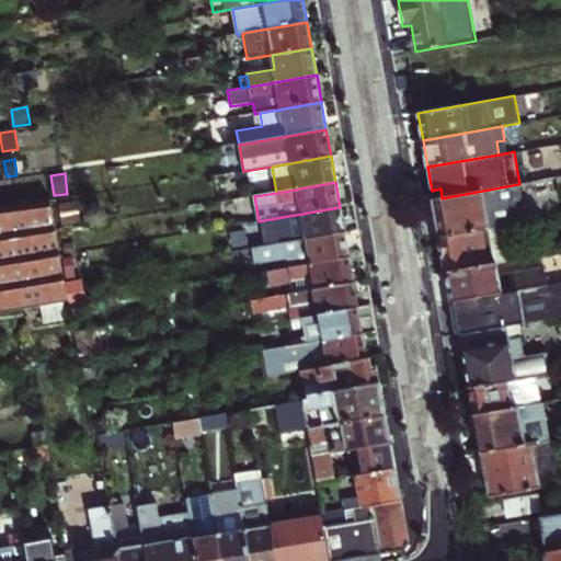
[(433,199),(439,238),(511,225),(518,224),(515,201),(522,199),(518,184),(442,198),(433,199)]
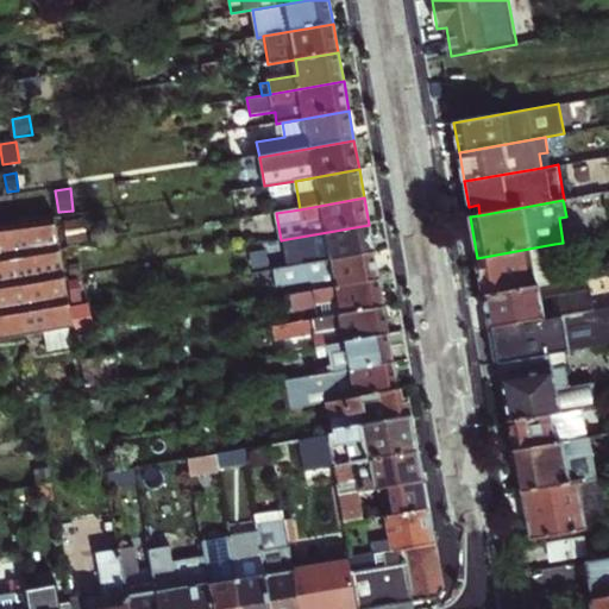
[(0,337),(44,331),(69,326),(74,326),(55,218),(0,225),(0,337)]
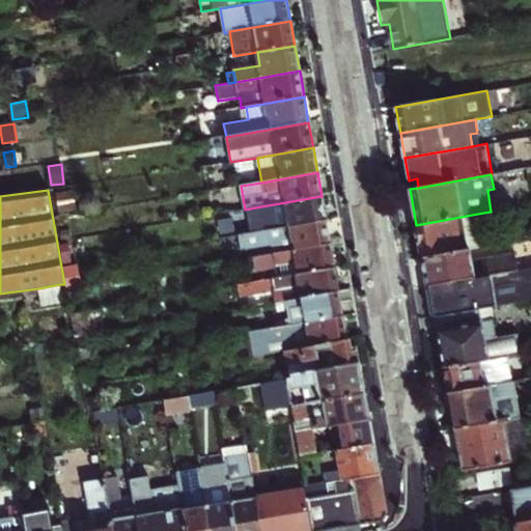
[(56,193),(59,212),(75,210),(72,191),(56,193)]
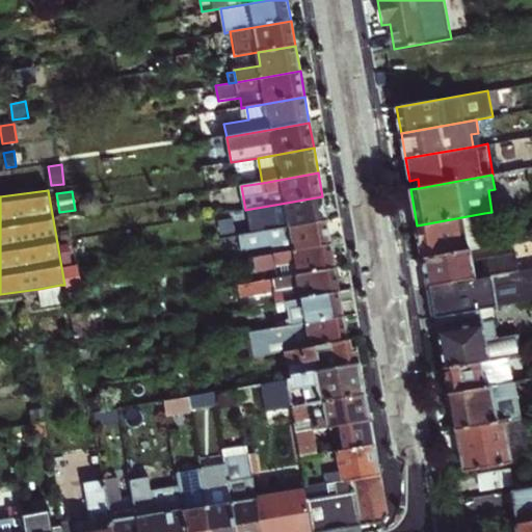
[(250,209),(255,233),(326,220),(322,196),(250,209)]
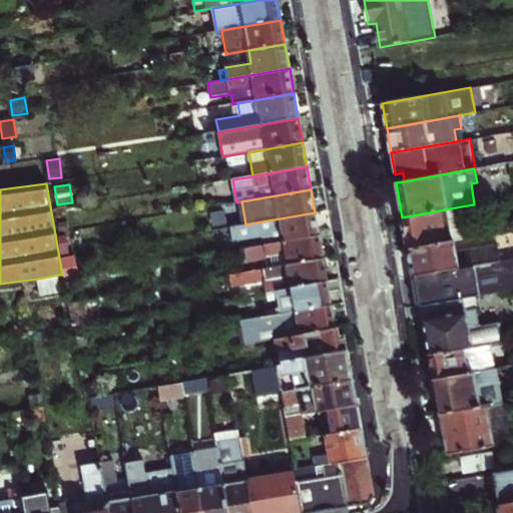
[(402,217),(408,249),(454,240),(472,237),(467,205),(402,217)]
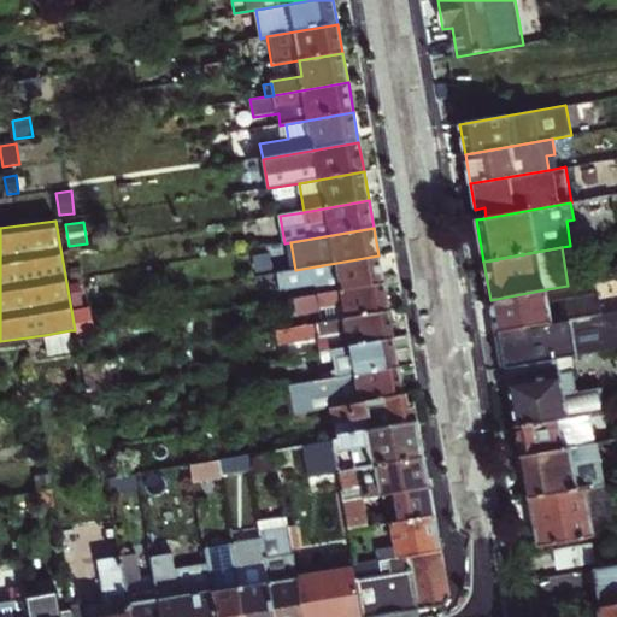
[(317,295),(383,283),(378,256),(295,270),(276,272),(280,292),(316,285),(317,295)]
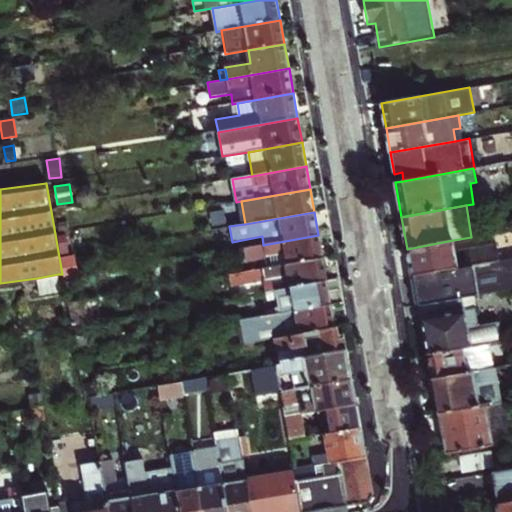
[(267,268),(322,258),(318,235),(263,245),(243,248),(245,258),(265,254),(267,268)]
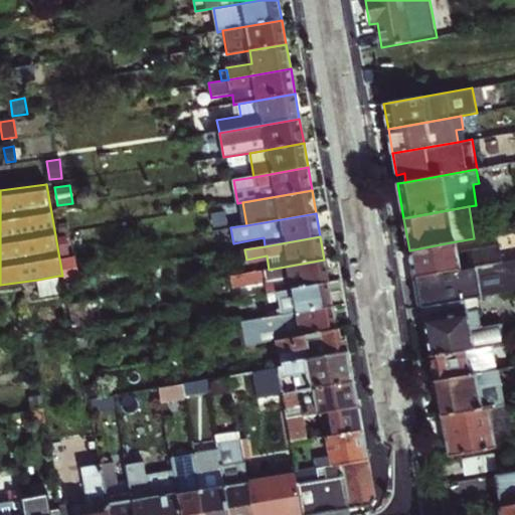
[(456,241),(409,250),(414,278),(417,278),(502,263),(499,245),(462,251),(463,254),(458,255),(456,241)]
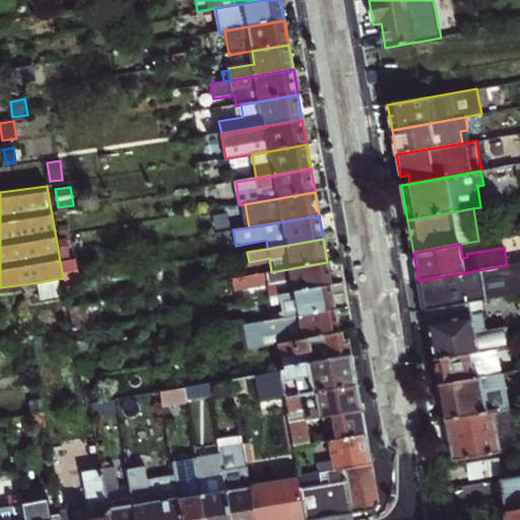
[(62,262),(65,281),(76,280),(73,261),(62,262)]
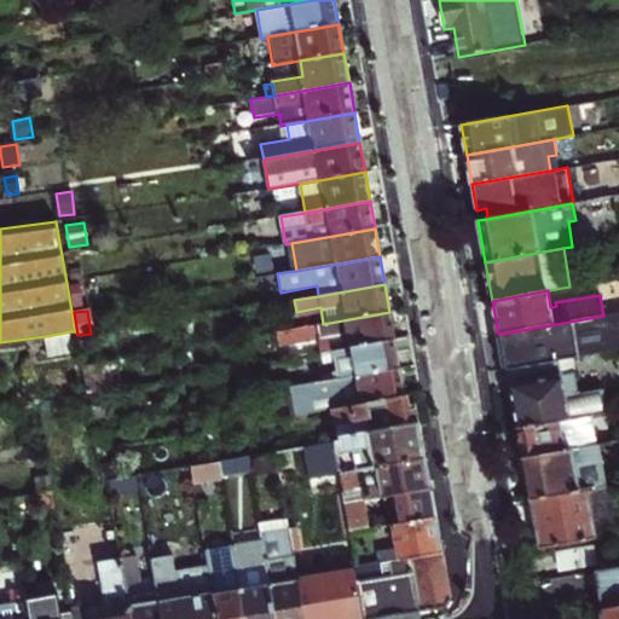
[(322,353),(395,340),(389,312),(323,324),(279,331),(282,345),(288,343),(319,339),(322,353)]
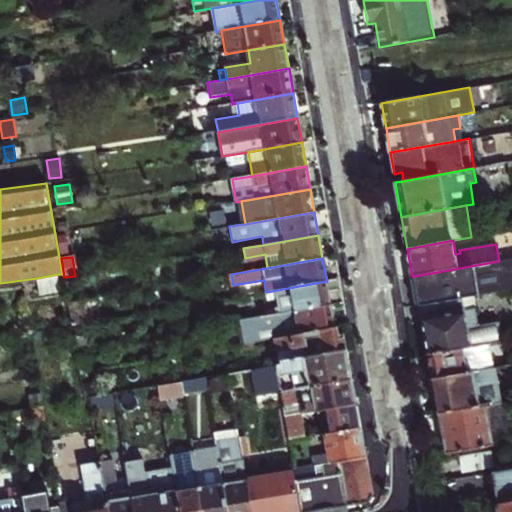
[(511,258),(499,261),(415,276),(420,305),(472,295),(480,294),(511,288),(511,258)]
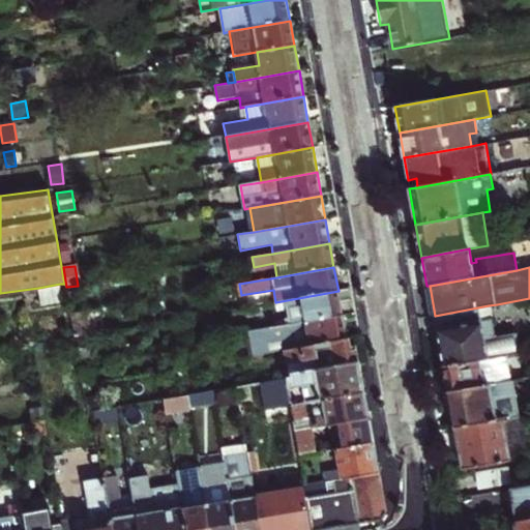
[(38,288),(41,304),(63,300),(60,284),(38,288)]
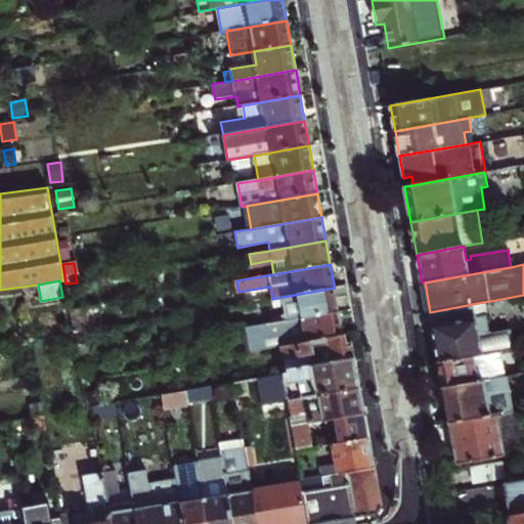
[(244,291),(246,303),(272,299),(270,287),(244,291)]
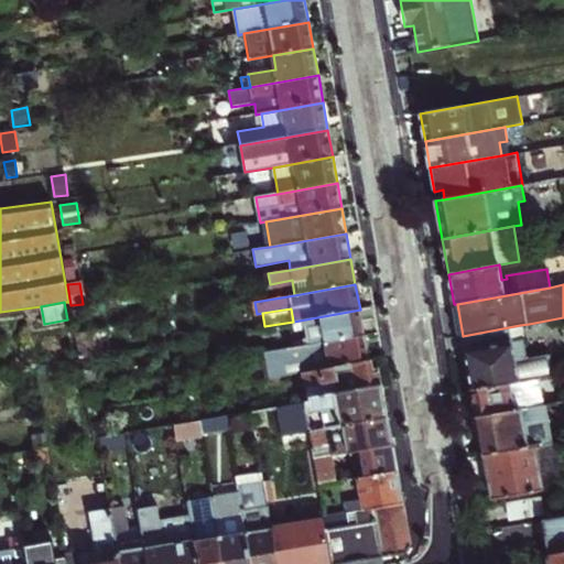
[(310,345),(365,336),(360,310),(293,322),(294,331),(306,328),(310,345)]
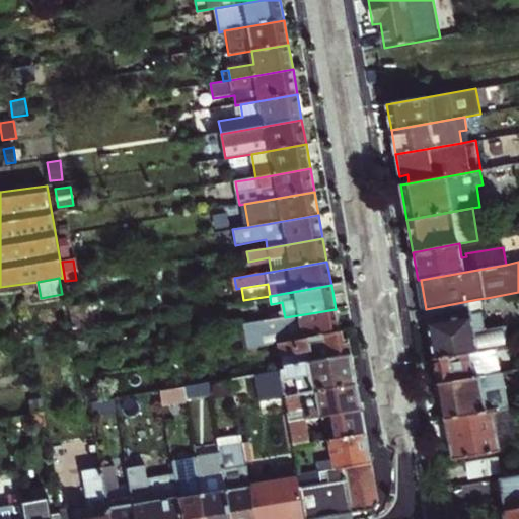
[(478,299),(482,311),(489,310),(487,298),(478,299)]
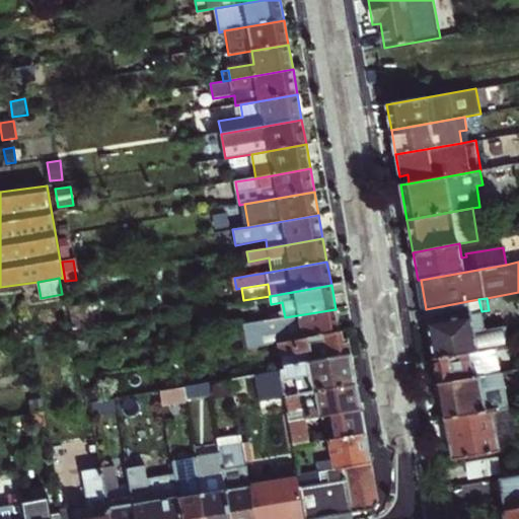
[(496,348),(509,346),(505,326),(485,330),(482,311),(478,299),(426,309),(435,359),(496,348)]
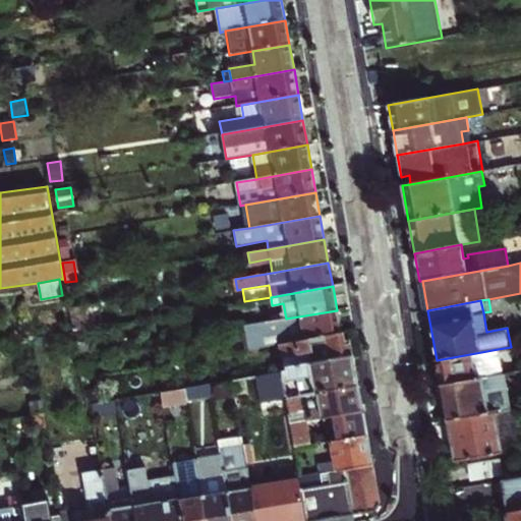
[(68,308),(73,332),(89,329),(83,305),(68,308)]
